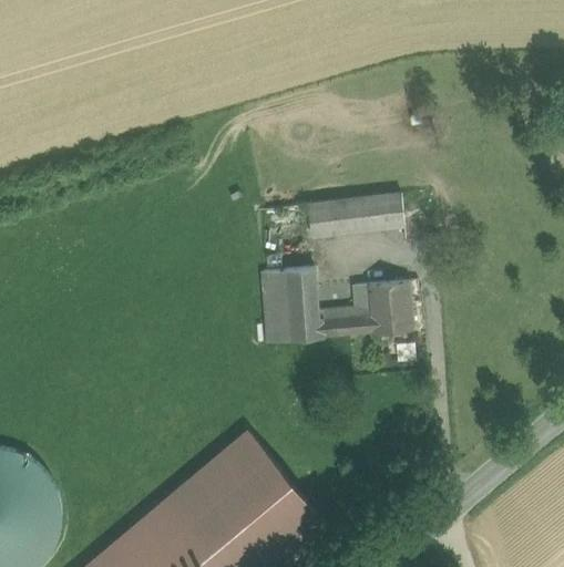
[(400,196),(361,198),(362,232),(402,229),(400,196)]
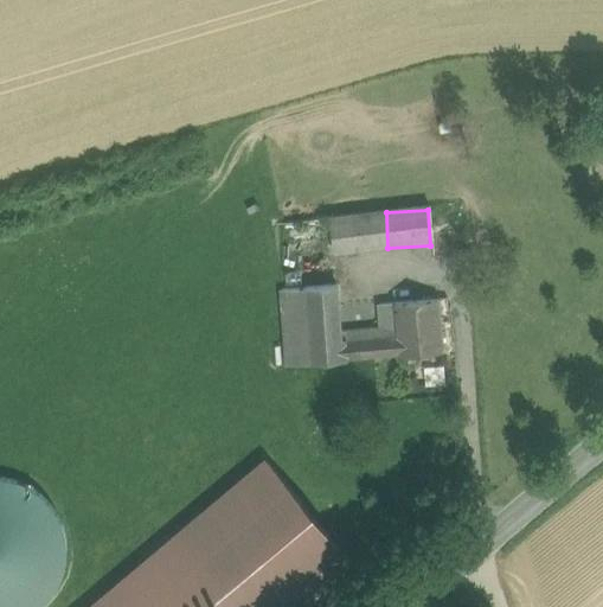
[(387,248),(386,212),(328,216),(331,251),(387,248)]
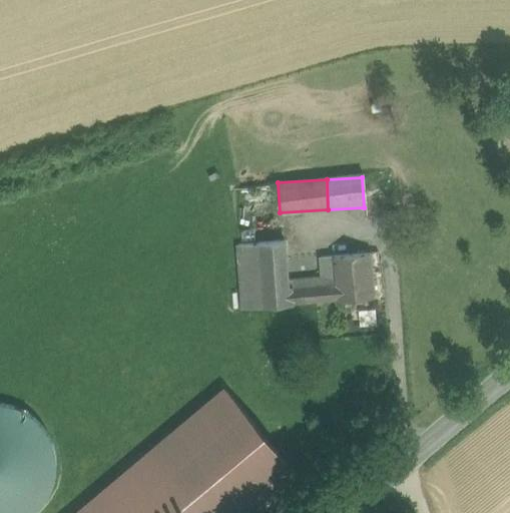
[(291,302),(290,282),(289,274),(285,274),(283,238),(234,241),(239,307),(291,302)]
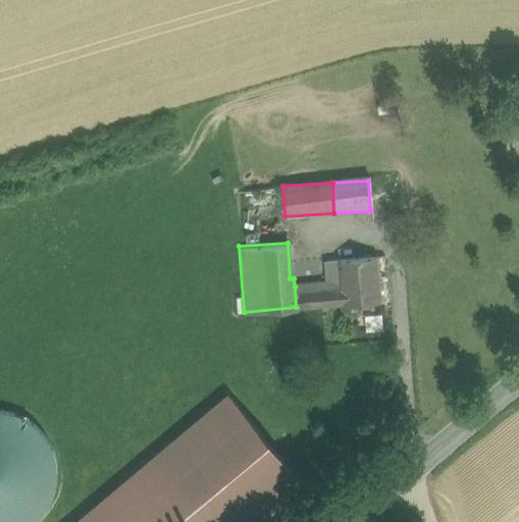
[(373,255),(336,258),(341,304),(378,301),(373,255)]
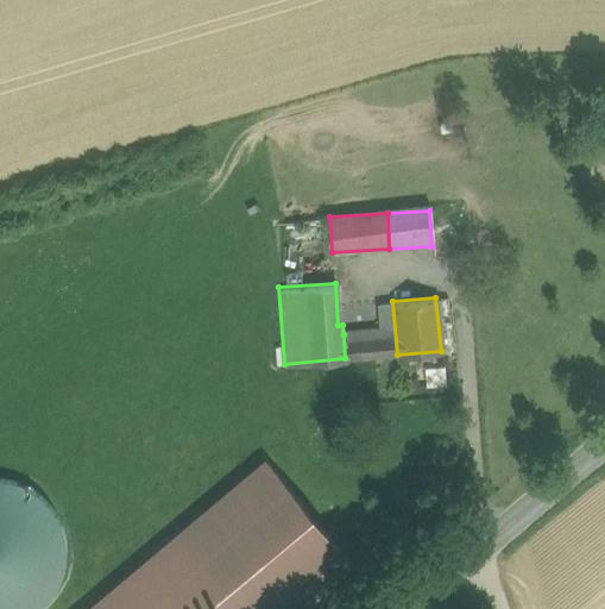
[(345,358),(397,355),(392,301),(376,302),(379,331),(344,334),(345,358)]
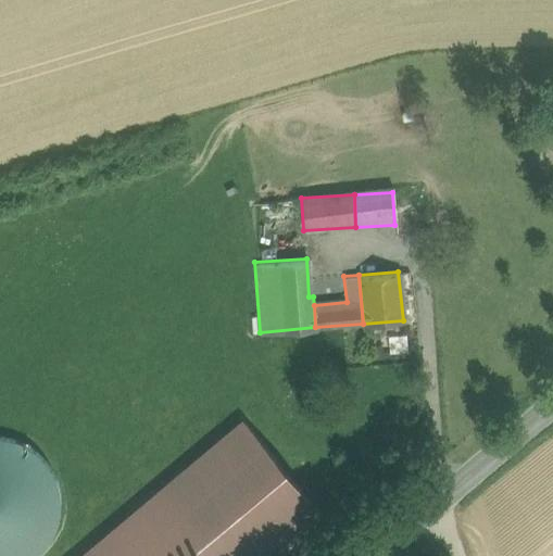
[(386,352),(403,351),(402,333),(386,335),(386,352)]
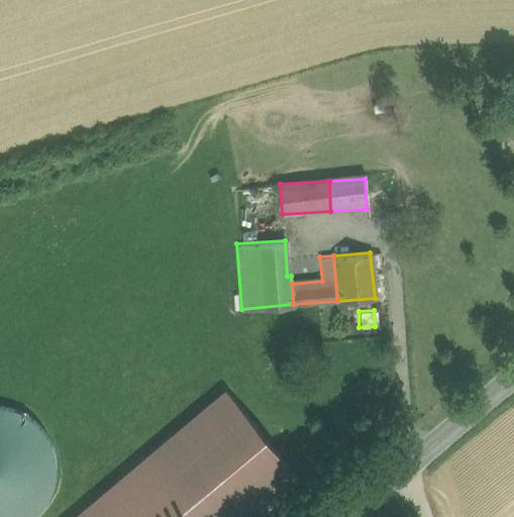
[(264,516),(301,486),(224,394),(76,516),(264,516)]
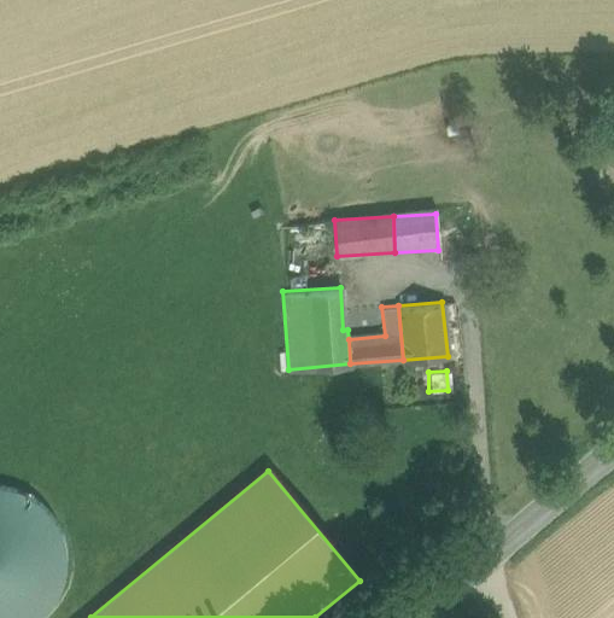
[(0,617),(44,617),(58,601),(66,581),(69,558),(64,535),(53,514),(36,499),(16,489),(0,485),(0,617)]
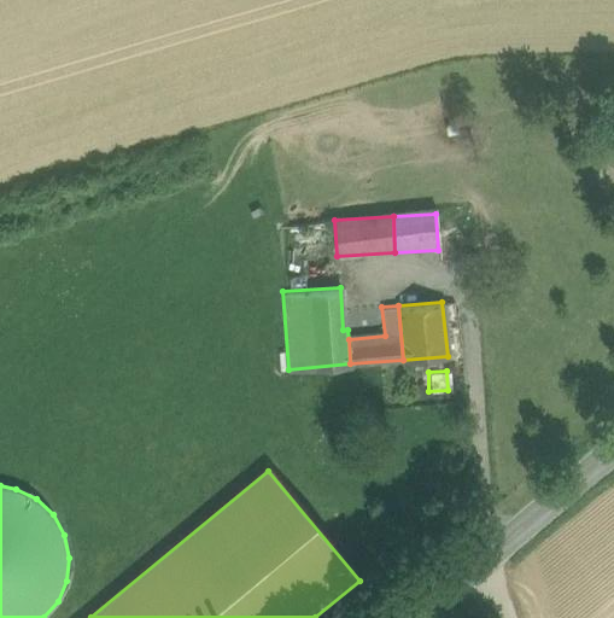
All buildings are outlined.
